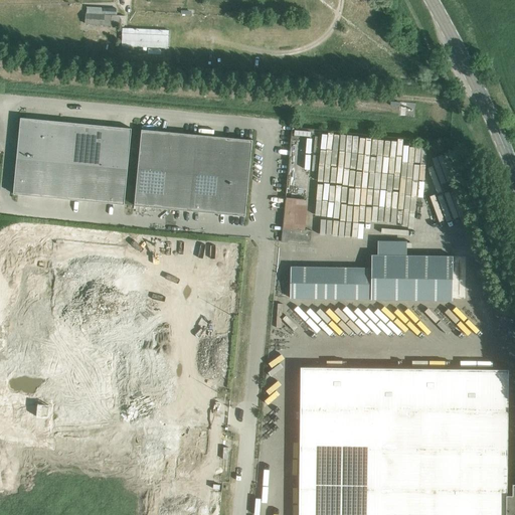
[(104,25),(105,14),(86,13),(86,24),(104,25)]
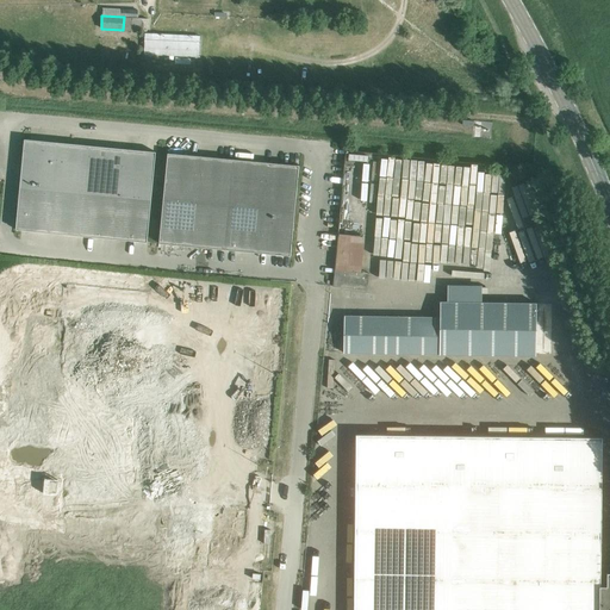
[(148,18),(142,18),(124,17),(123,30),(147,31),(148,18)]
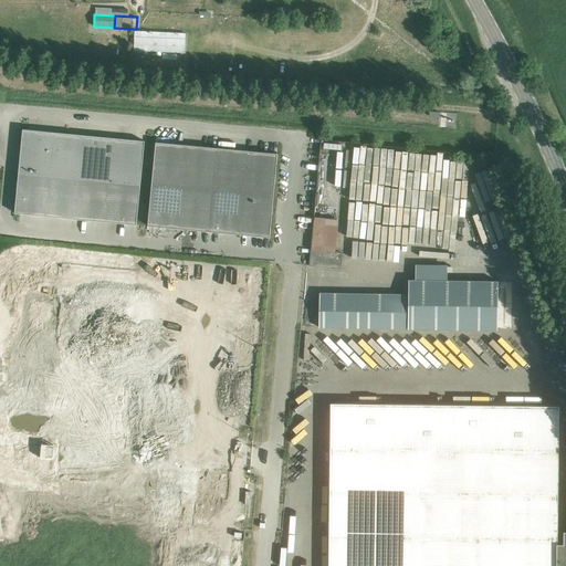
[(185,53),(186,38),(135,35),(134,50),(185,53)]
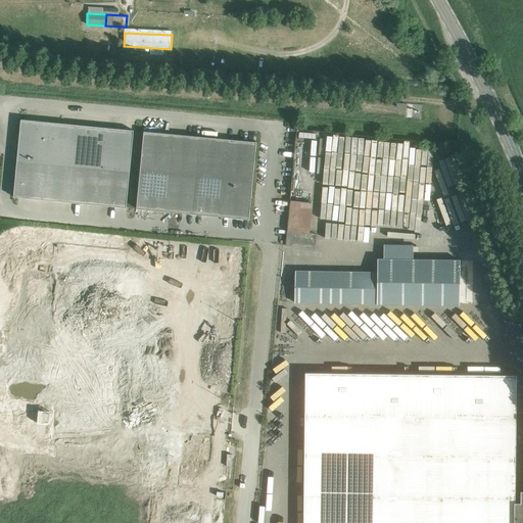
[(13,197),(69,202),(78,125),(21,120),(13,197)]
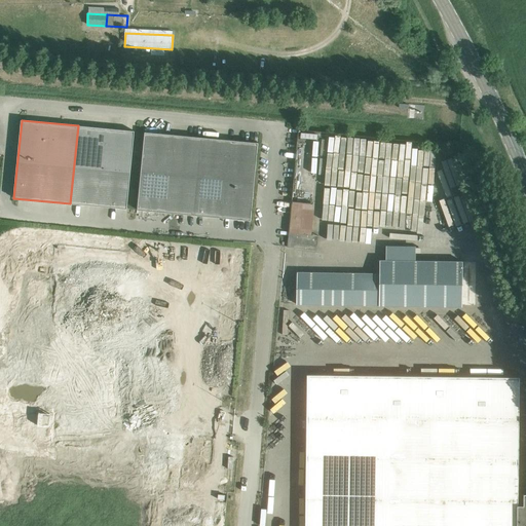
[(126,209),(135,130),(78,125),(70,203),(126,209)]
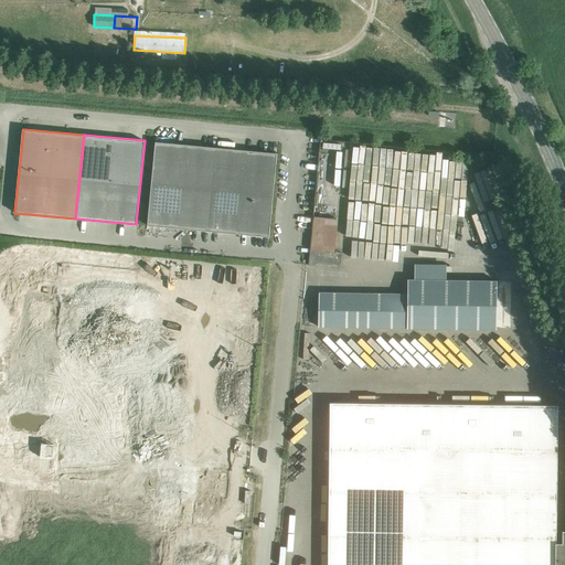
[(209,231),(216,148),(156,141),(147,225),(209,231)]
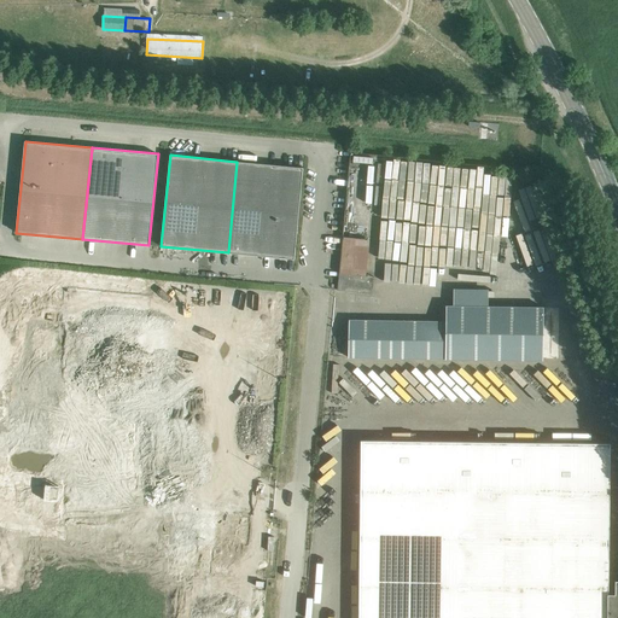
[(295,260),(303,168),(237,162),(228,252),(295,260)]
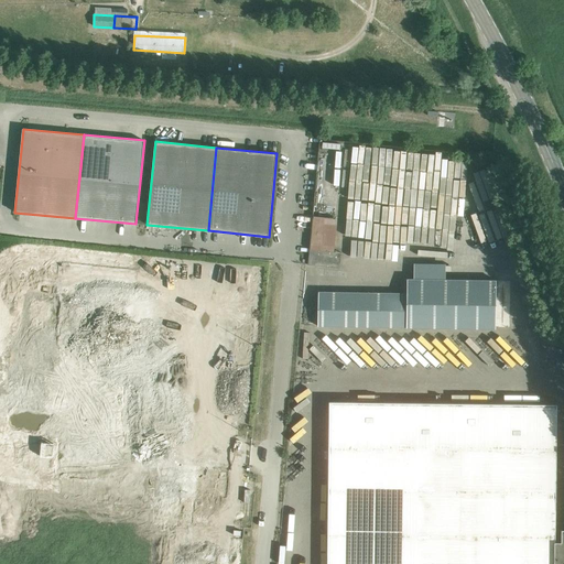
[(339,268),(340,257),(342,252),(310,250),(308,264),(339,268)]
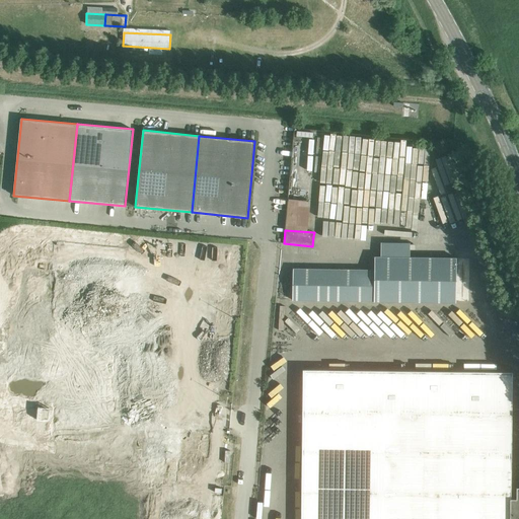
[(375,256),(375,271),(375,301),(455,302),(456,257),(375,256)]
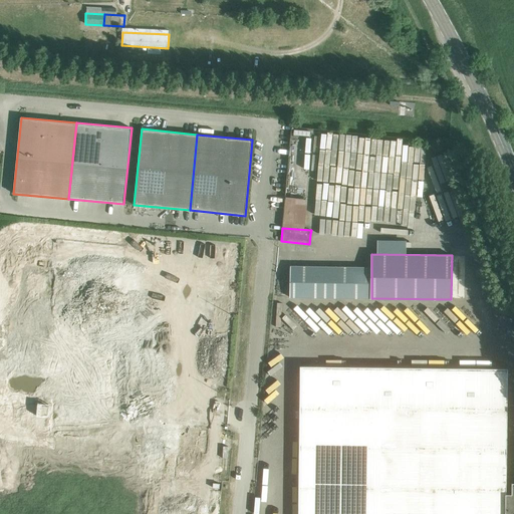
[(371,298),(371,268),(291,266),(290,297),(371,298)]
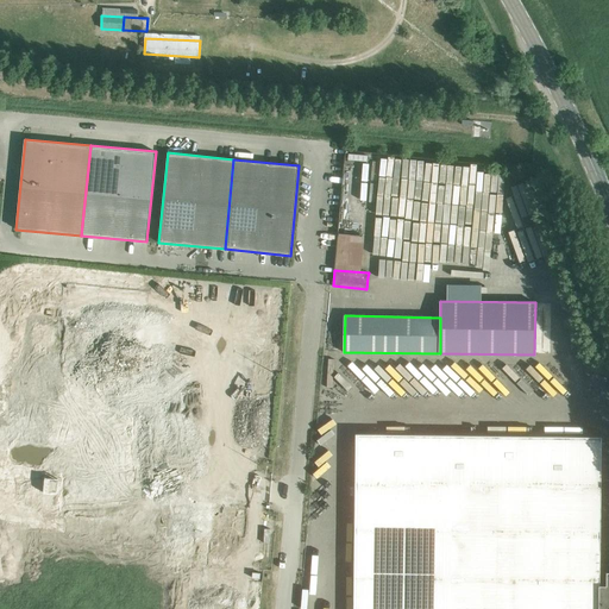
[(601,484),(601,437),(356,434),(356,482),(601,484)]
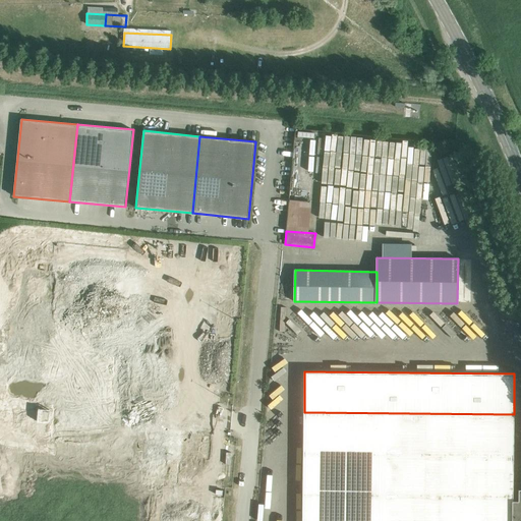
[(520,520),(520,481),(516,482),(513,482),(514,414),(304,412),(302,520),(520,520)]
